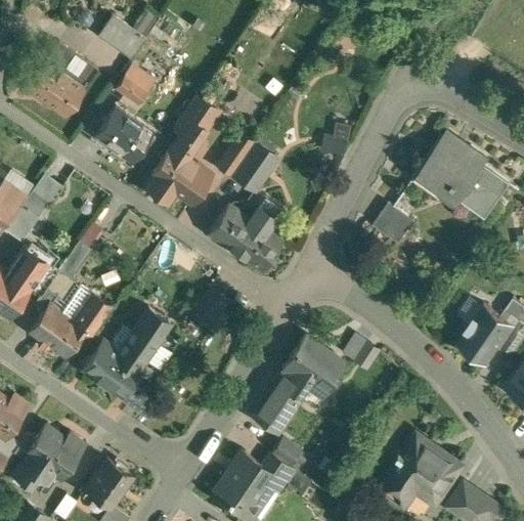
[(144,39),(112,16),(97,37),(129,59),(144,39)]
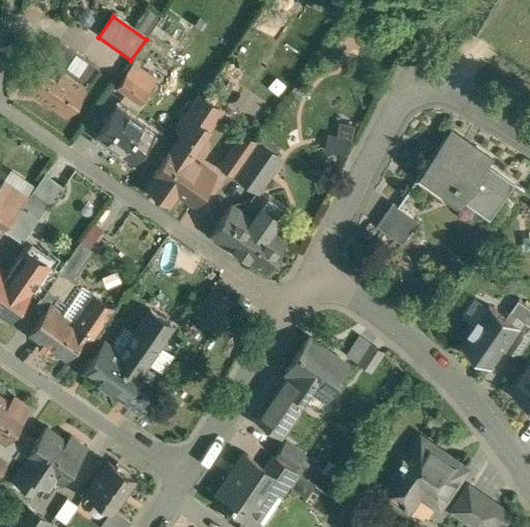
[(98,71),(59,44),(26,90),(65,118),(98,71)]
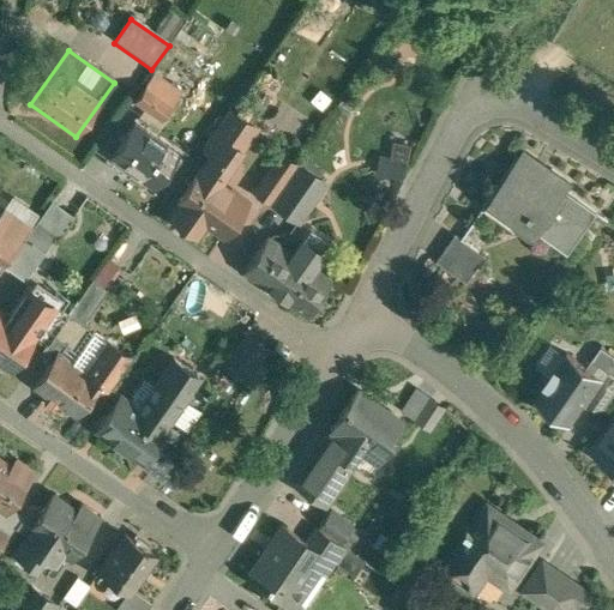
[(181,96),(154,76),(134,103),(162,122),(181,96)]
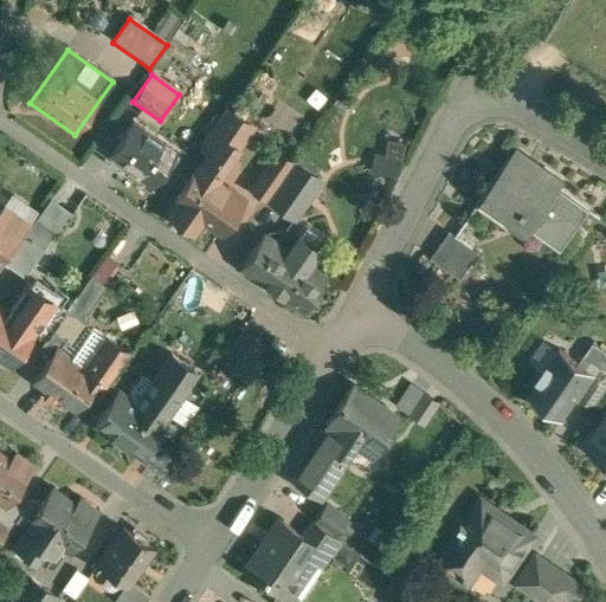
[(252,130),(226,111),(212,131),(238,150),(252,130)]
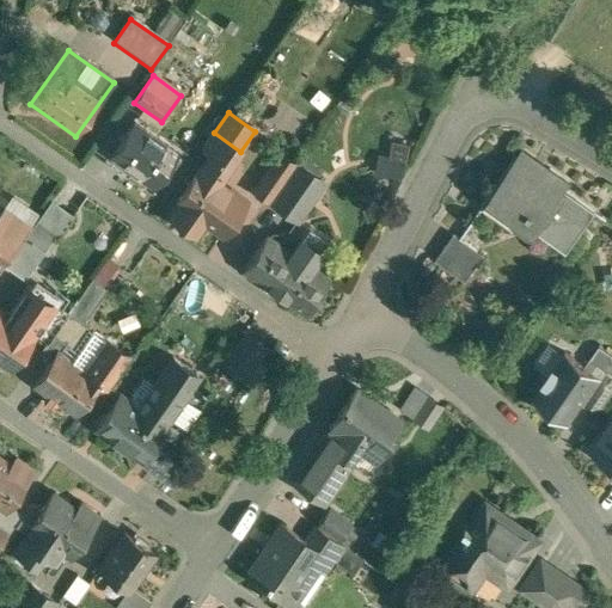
[(176,157),(133,127),(110,160),(153,190),(166,171),(169,173),(178,159),(176,158),(176,157)]
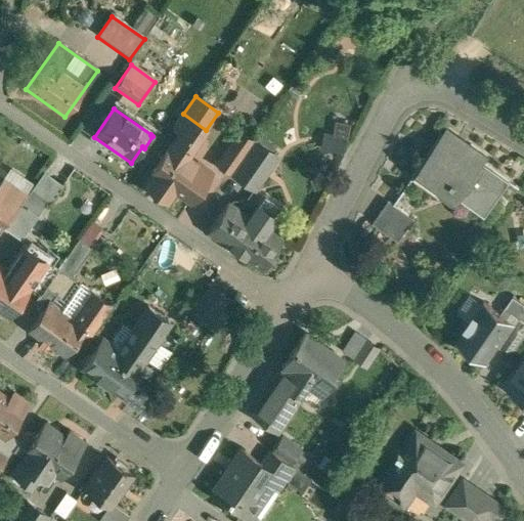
[(179,135),(150,177),(151,178),(145,188),(168,204),(174,193),(190,205),(211,175),(186,158),(206,130),(183,114),(172,130),(179,135)]
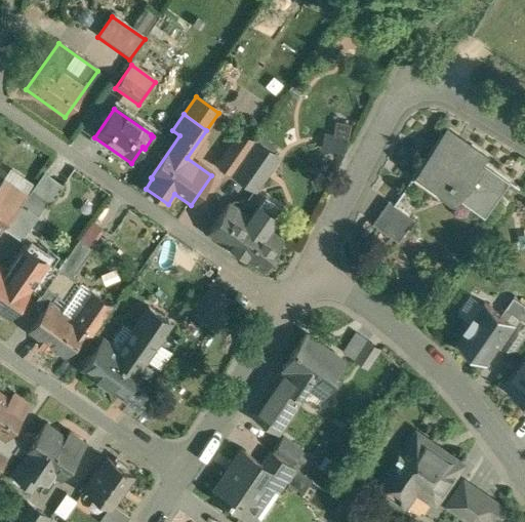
[(339,123),(336,138),(327,136),(324,151),(348,156),(355,127),(339,123)]
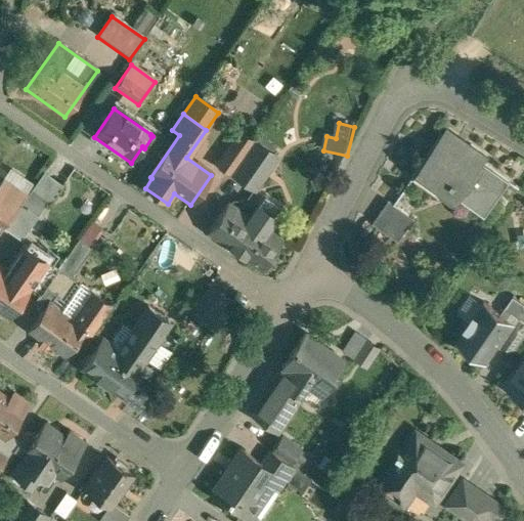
[(237,134),(218,163),(218,167),(230,176),(253,144),(237,134)]
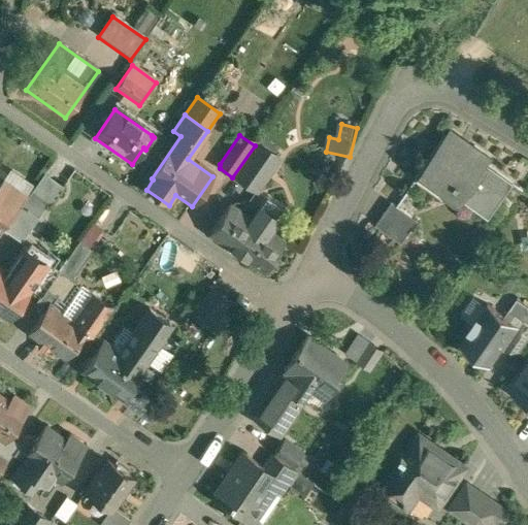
[(472,153),(449,135),(416,183),(434,195),(437,191),(447,197),(447,198),(448,198),(455,188),(466,196),(461,202),(489,221),(514,187),(487,168),(492,161),(474,149),(472,153)]
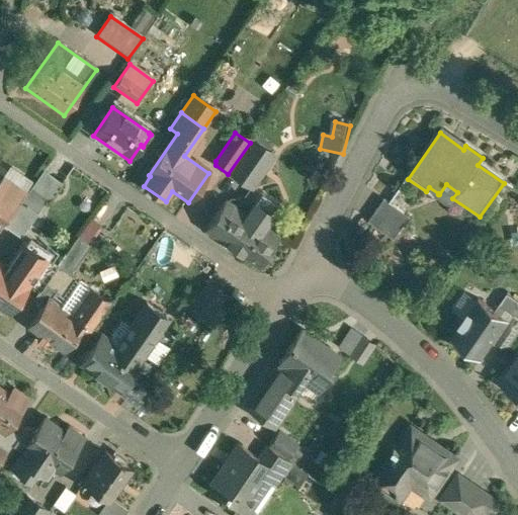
[(274,157),(251,141),(250,143),(228,174),(251,190),(274,157)]
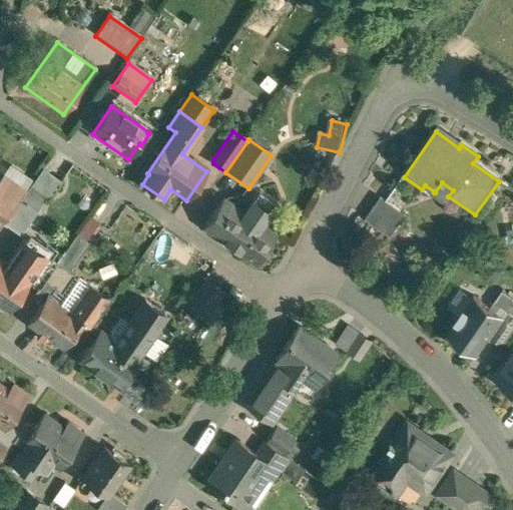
[(43,170),(30,188),(48,201),(61,183),(43,170)]
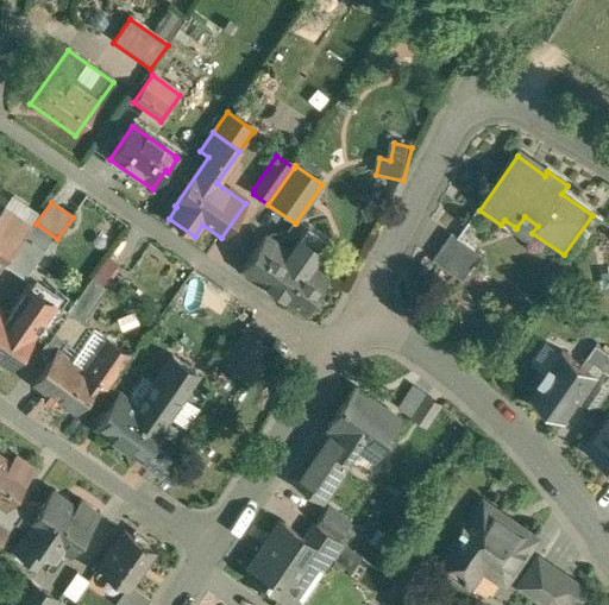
[(30,231),(2,213),(0,215),(0,241),(16,252),(24,240),(30,231)]
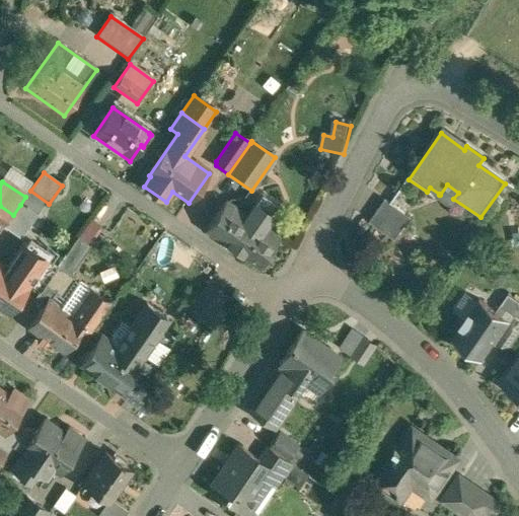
[(410,220),(384,203),(369,224),(394,242),(410,220)]
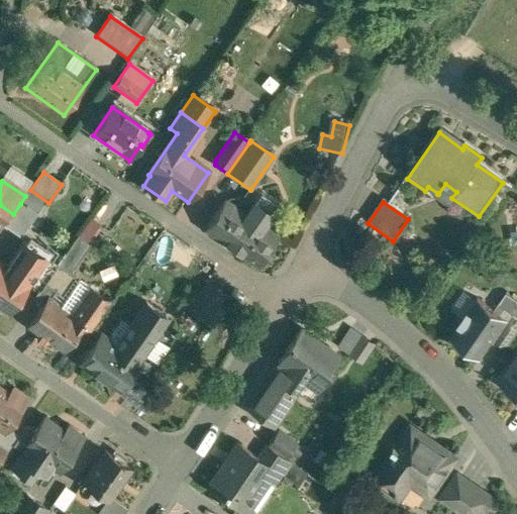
[(245,217),(225,203),(206,231),(239,254),(257,267),(277,238),(262,228),(270,217),(253,206),(245,217)]
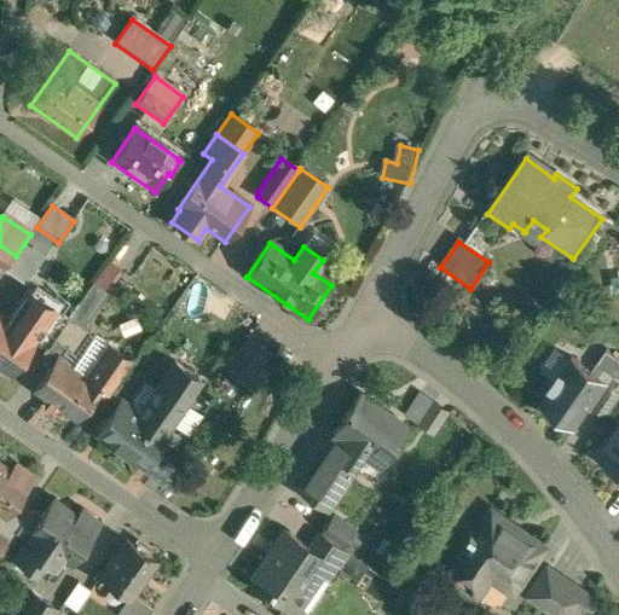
[(30,248),(24,244),(16,256),(5,272),(25,286),(45,259),(32,249),(33,248),(32,247),(30,248)]
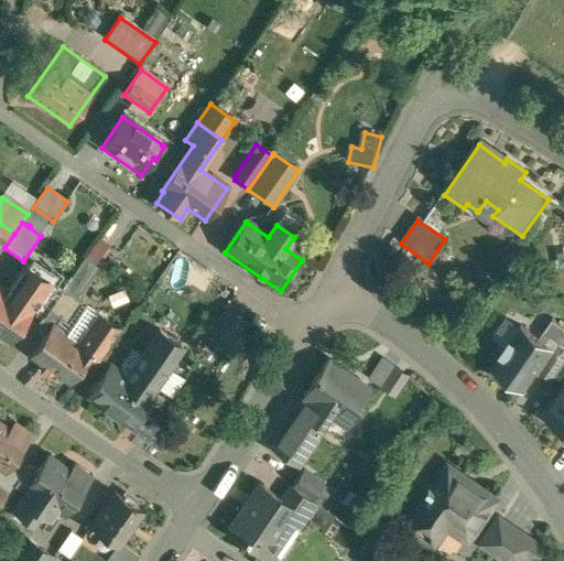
[(14,234),(0,224),(0,245),(4,248),(14,234)]
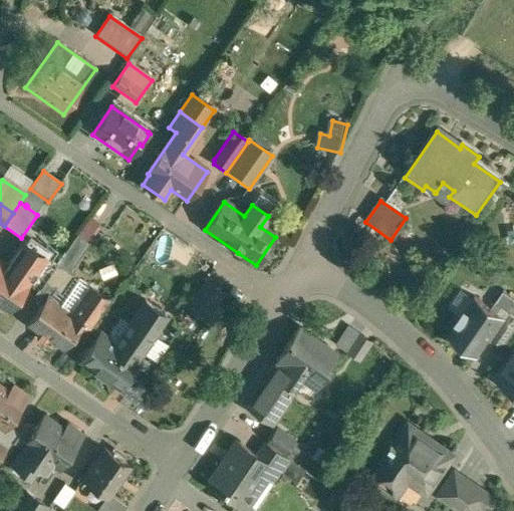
[(90,242),(101,224),(89,217),(79,236),(90,242)]
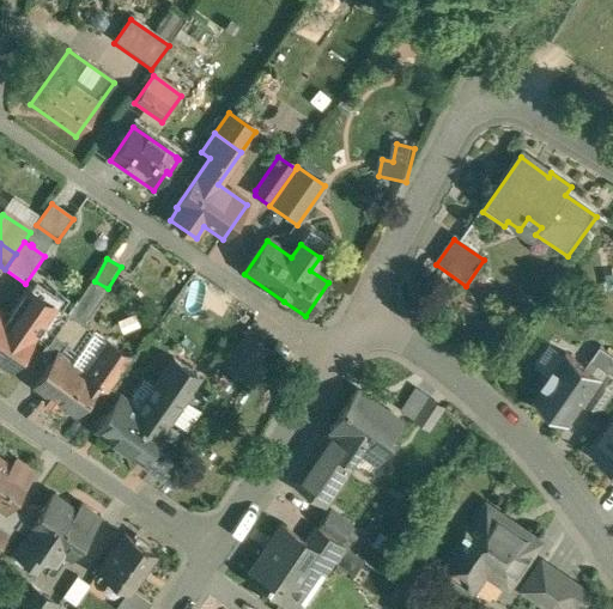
[(90,286),(68,316),(80,324),(102,294),(90,286)]
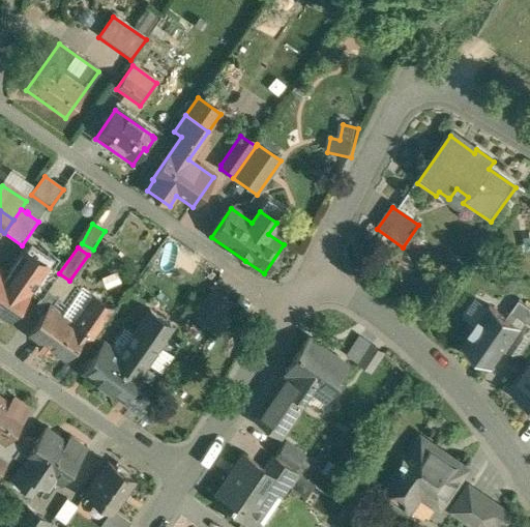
[(59,273),(25,250),(6,275),(29,292),(29,293),(39,300),(45,293),(59,273)]
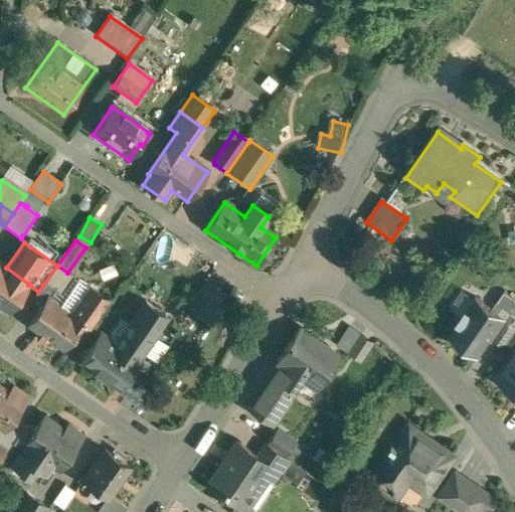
[(6,268),(0,263),(0,310),(7,315),(28,285),(28,284),(6,268)]
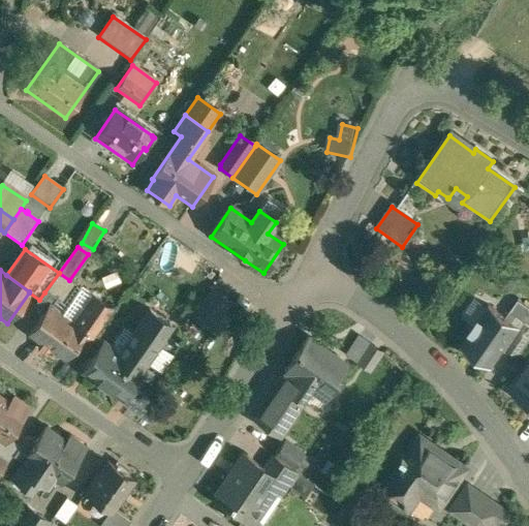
[(59,273),(44,292),(57,301),(69,282),(76,287),(78,286),(69,280),(59,273)]
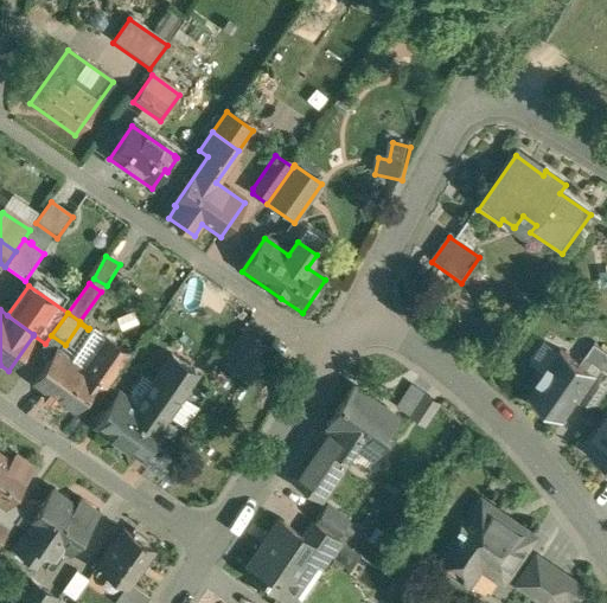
[(91,333),(72,361),(85,371),(104,342),(91,333)]
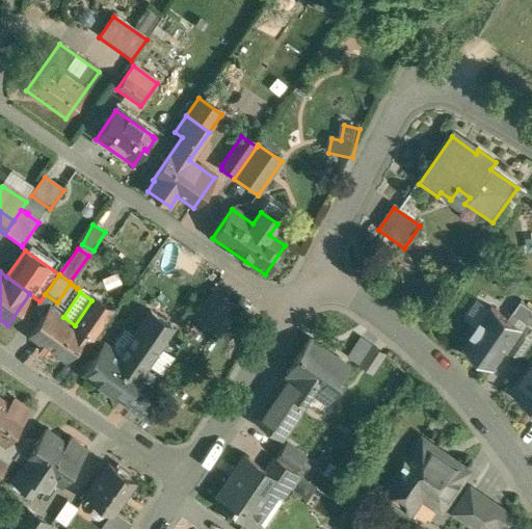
[(111,313),(92,299),(91,300),(75,325),(74,325),(84,334),(84,335),(92,340),(111,313)]
